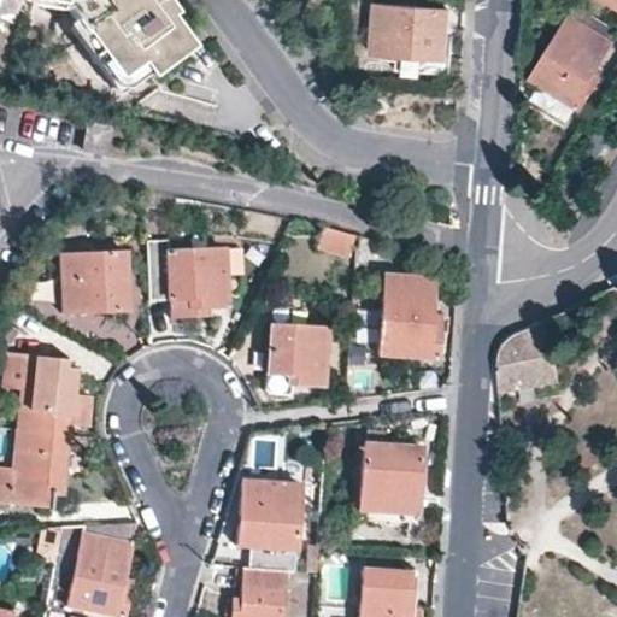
[(54,0),(53,9),(59,10),(111,81),(134,66),(144,80),(186,50),(163,18),(169,15),(157,0),(153,0),(152,3),(150,0),(54,0)]
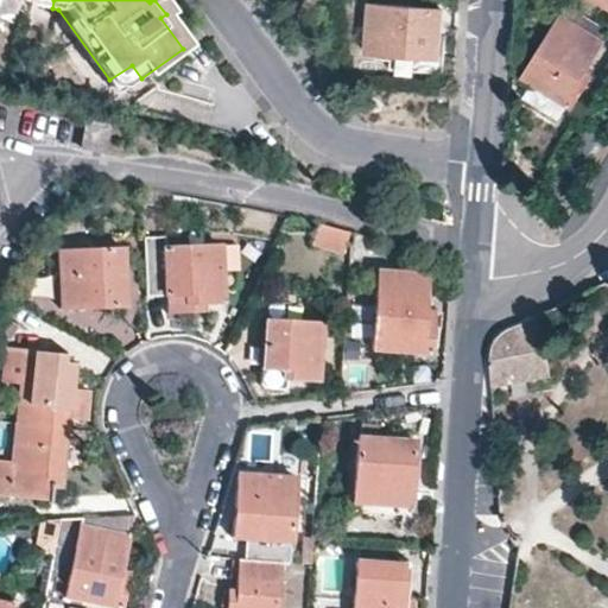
[(441,10),(369,5),(366,55),(437,59),(439,36),(441,10)]
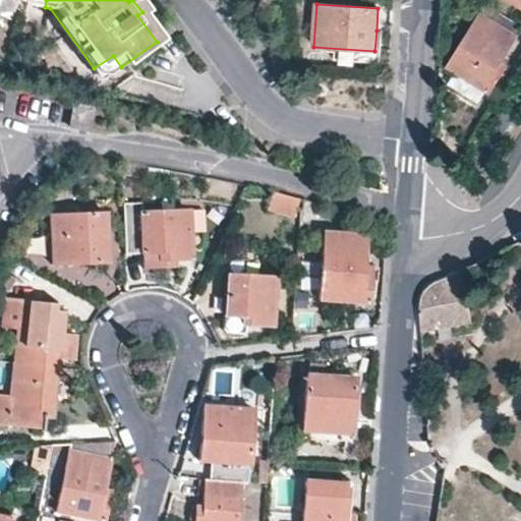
[(465,40),(449,65),(490,92),(501,74),(496,71),(517,37),(481,13),(465,40)]
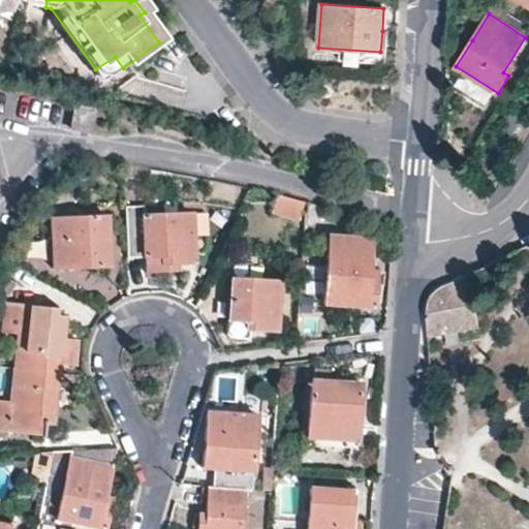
[(82,109),(64,104),(60,127),(78,130),(82,109)]
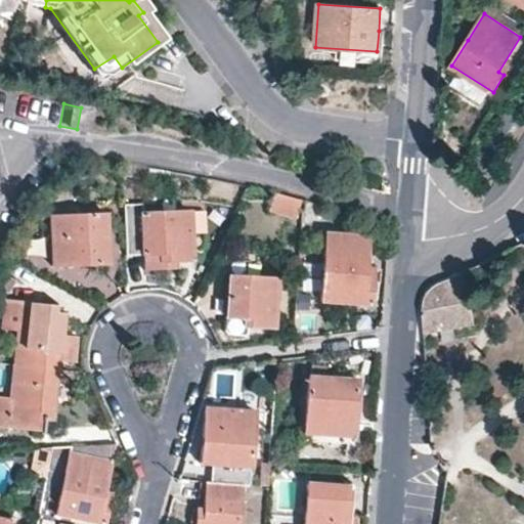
[(304,203),(277,195),(272,214),(299,221),(304,203)]
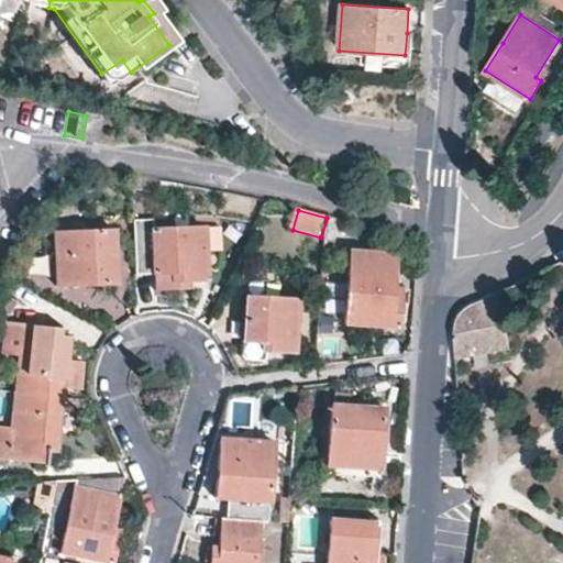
[(175,274),(175,283),(206,282),(205,228),(153,230),(155,274),(175,274)]
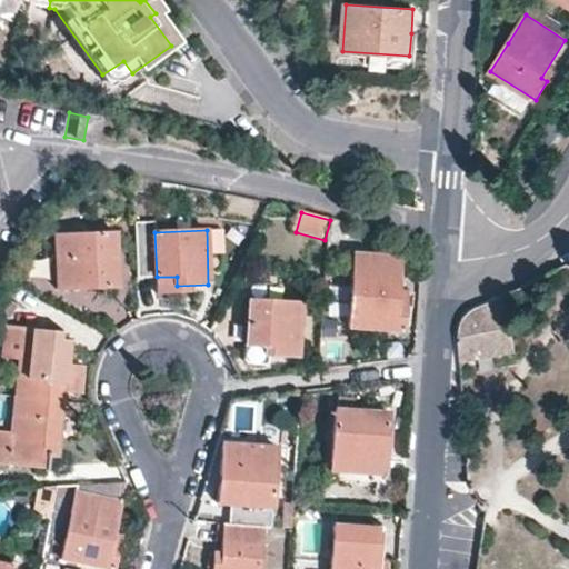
[(116,233),(55,236),(57,291),(115,289),(117,287),(116,233)]
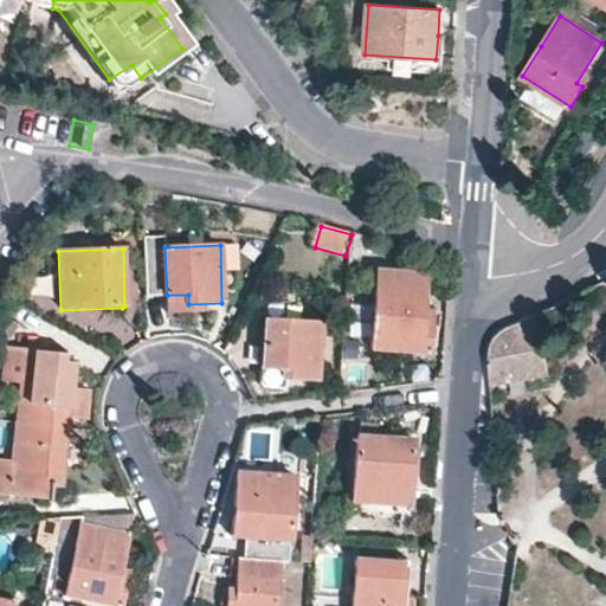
[(424,275),(375,272),(371,348),(427,353),(429,329),(430,311),(421,311),(424,275)]
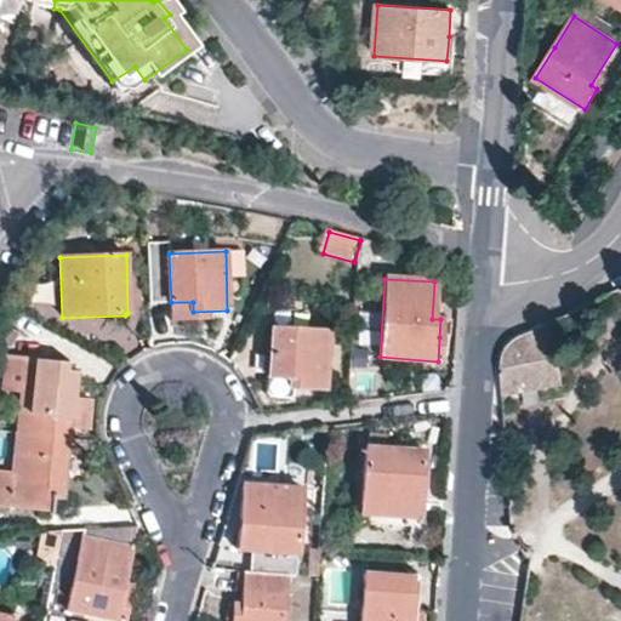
[(502,393),(559,382),(552,323),(517,336),(507,343),(500,355),(500,365),(502,393)]
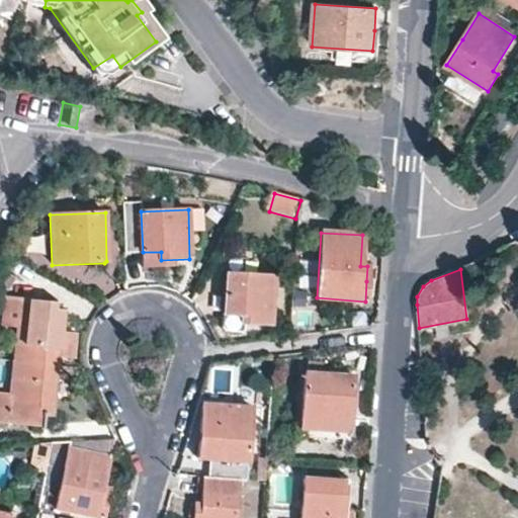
[(243,331),(243,324),(269,326),(273,278),(224,274),(220,329),(223,331),(240,332),(243,331)]
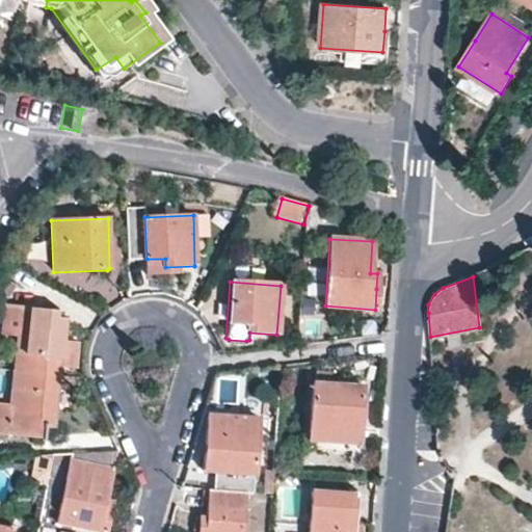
[(16,371),(58,375),(59,369),(62,343),(63,325),(56,324),(57,312),(7,306),(4,334),(20,336),(16,371)]
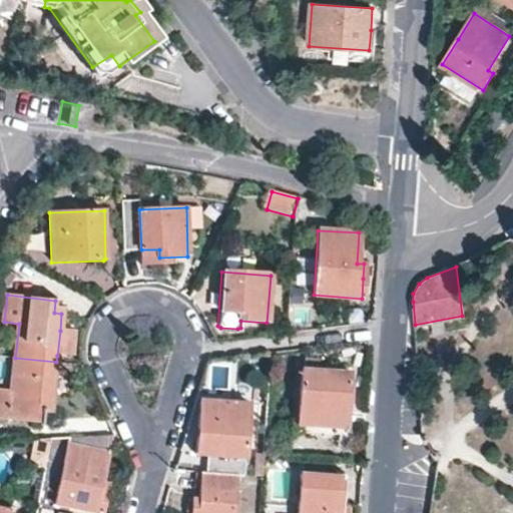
[(71,332),(60,331),(57,356),(69,356),(71,332)]
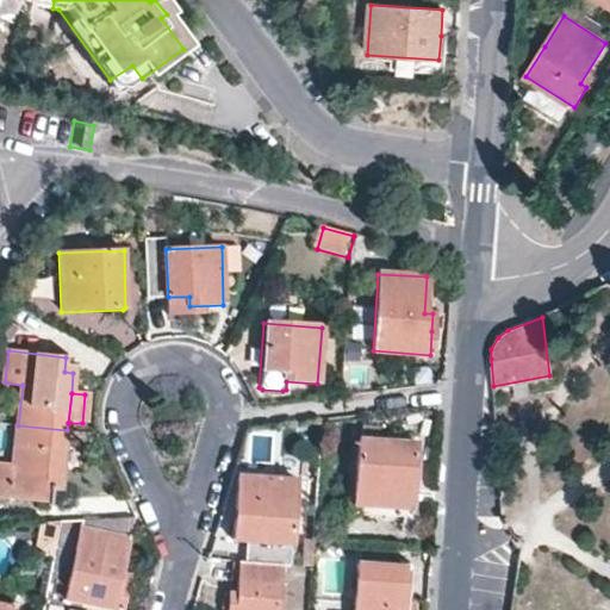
[(0,496),(49,503),(50,490),(60,490),(67,430),(18,425),(13,466),(0,464),(0,496)]
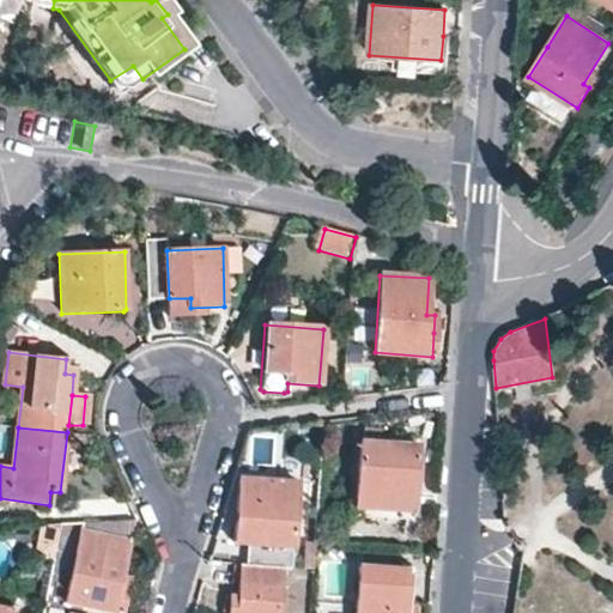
[(417,447),(359,444),(356,509),(413,513),(416,478),(417,447)]
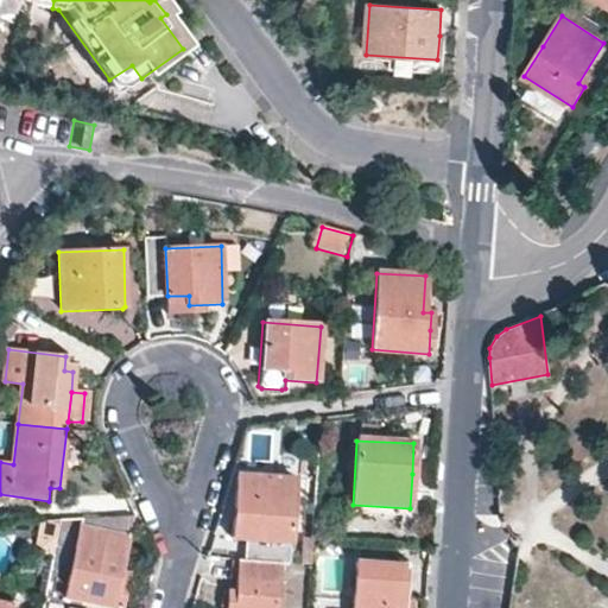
[(232,539),(291,543),(296,480),(236,476),(232,539)]
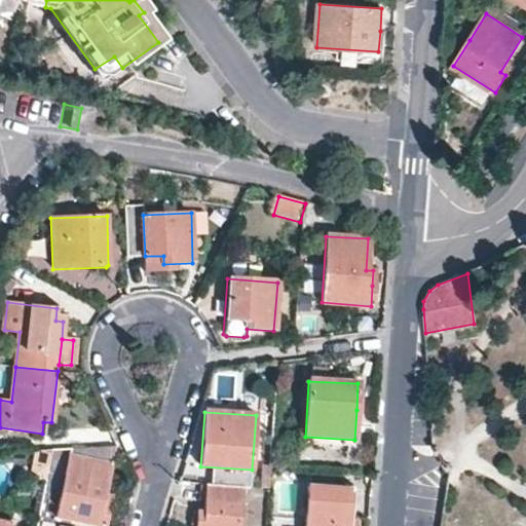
[(72,450),(58,517),(98,525),(104,525),(109,506),(103,505),(114,447),(72,450)]
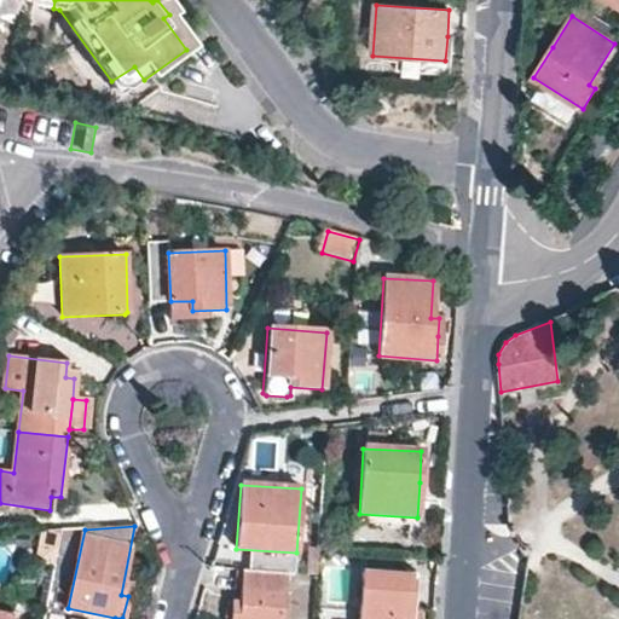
[(359,618),(417,618),(418,609),(411,609),(414,571),(363,568),(360,618),(359,618)]
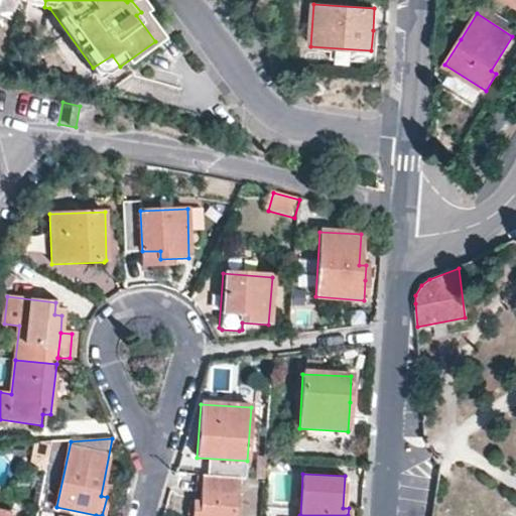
[(195,504),(194,515),(236,515),(238,479),(203,477),(201,504),(195,504)]
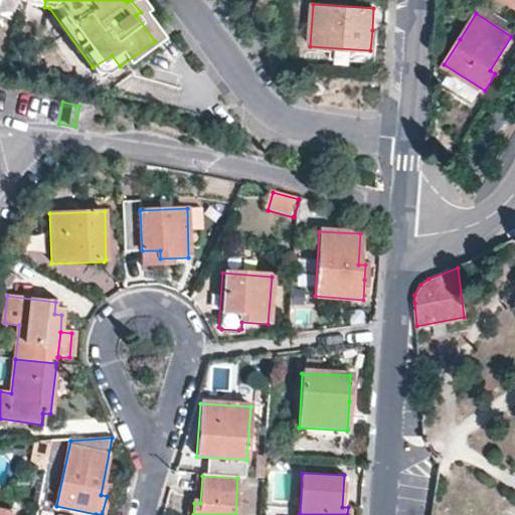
[(52,514),(49,514),(51,503),(39,500),(36,514),(52,514)]
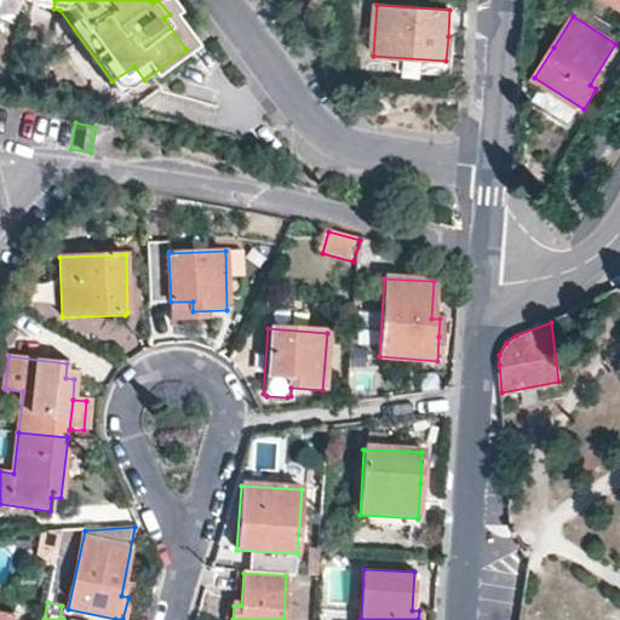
All buildings are outlined.
